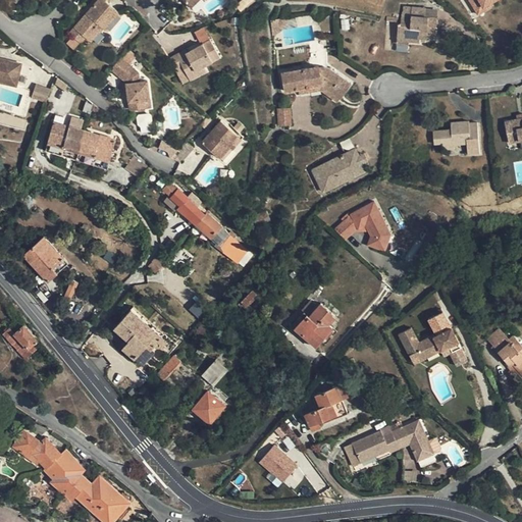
[(119,13),(103,0),(99,0),(71,35),(82,43),(86,39),(91,43),(103,28),(105,31),(119,13)]
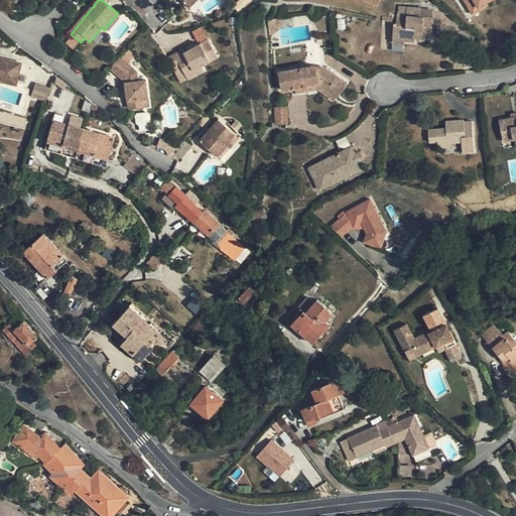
[(474,0),(470,0),(466,2),(470,10),(473,13),(488,4),(486,1),(478,5),(474,0)]
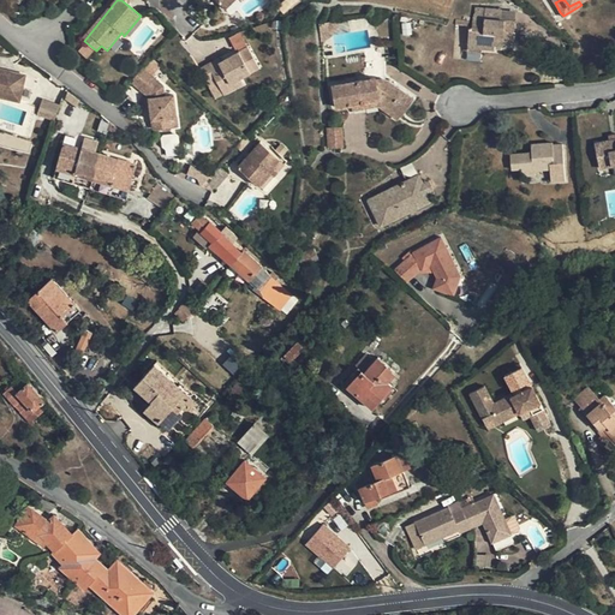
[(470,30),(469,43),(482,45),(482,47),(495,48),(495,46),(503,46),(503,39),(514,40),(515,21),(501,19),(502,10),(487,9),(485,18),(473,17),(472,31),(470,30)]
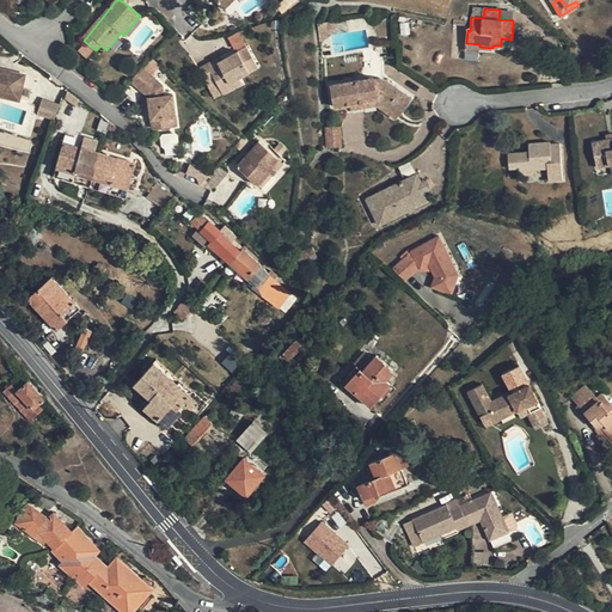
[(331,36),(334,32),(341,19),(318,24),(320,42),(331,36)]
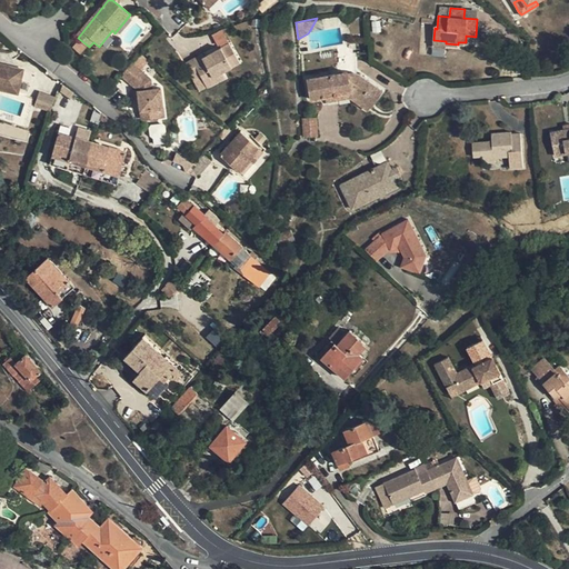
[(322,18),(317,18),(310,30),(325,28),(322,18)]
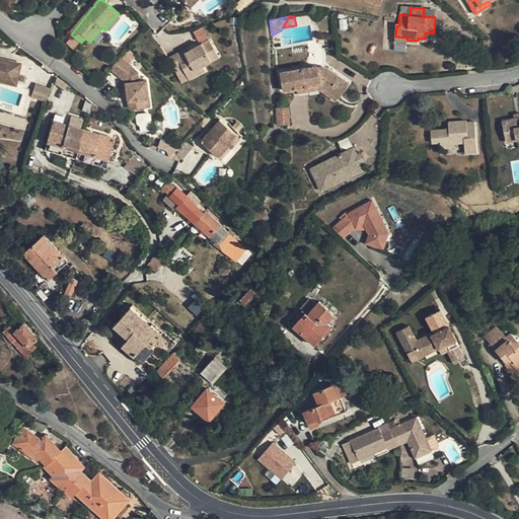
[(285,89),(297,87),(321,83),(341,96),(350,83),(326,68),(324,48),(322,48),(322,40),(308,42),(309,67),(282,72),(285,89)]
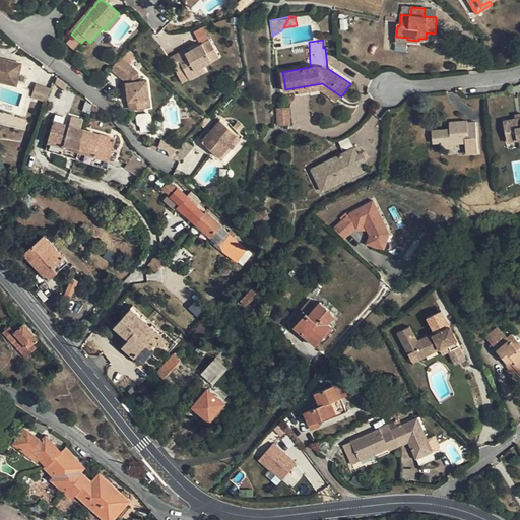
[(181,57),(180,54),(170,59),(178,71),(185,67),(190,77),(200,71),(196,65),(203,62),(205,65),(220,56),(211,41),(189,53),(181,57)]
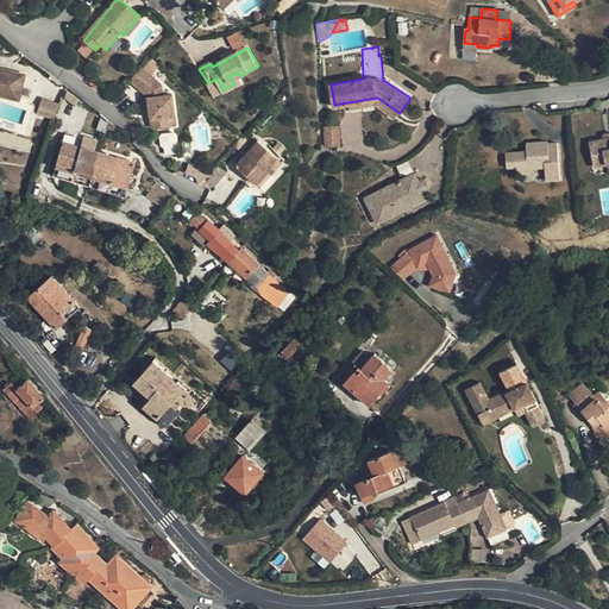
[(131,81),(149,98),(154,131),(179,127),(174,95),(165,95),(163,85),(151,74),(143,68),(131,81)]
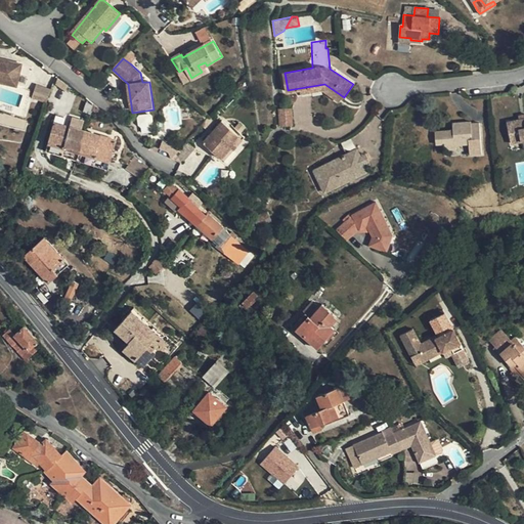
[(0,61),(0,75),(17,78),(20,62),(7,60),(7,63),(0,61)]
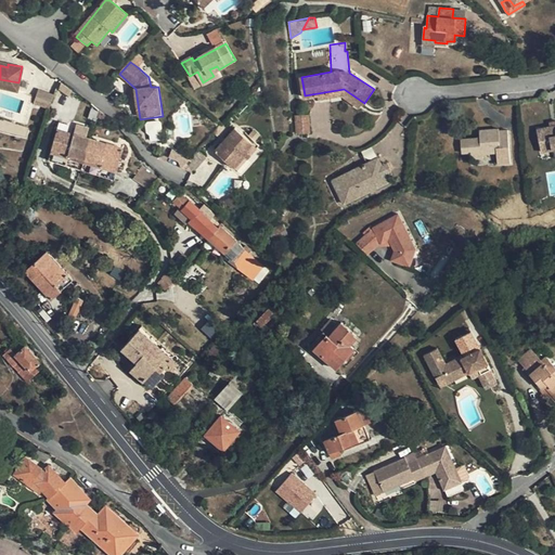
[(216,80),(214,76),(203,82),(205,86),(216,80)]
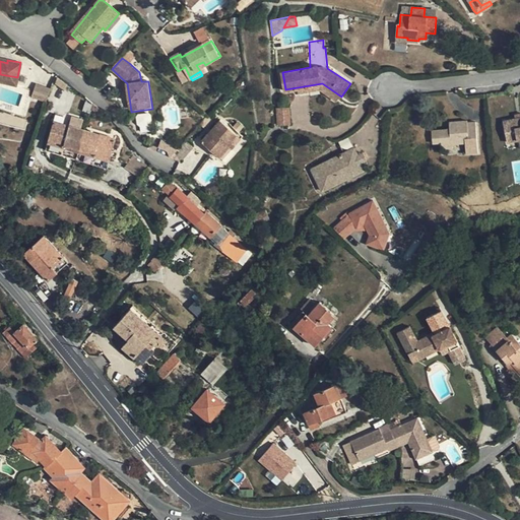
[(17,77),(0,74),(0,80),(16,84),(17,77)]
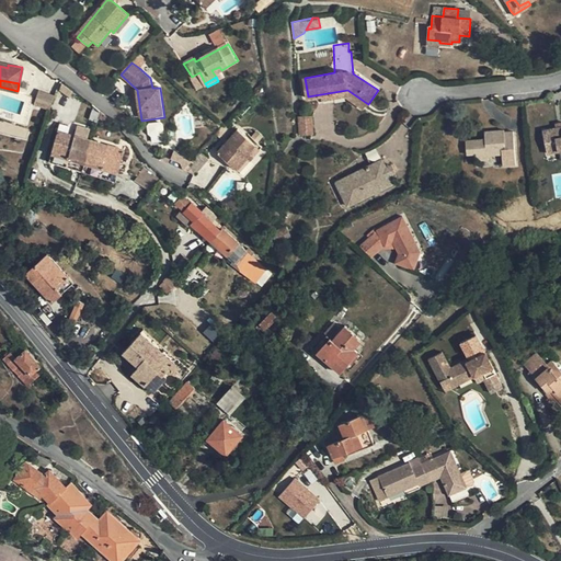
[(323,101),(345,96),(347,90),(321,94),(323,101)]
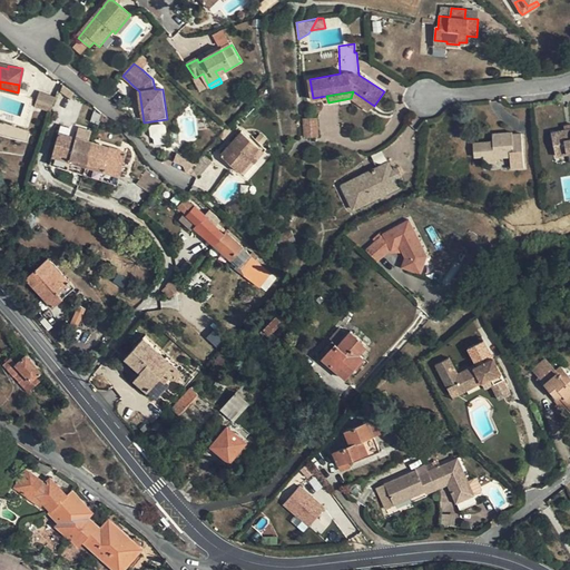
[(370,111),(374,106),(353,91),(351,98),(370,111)]
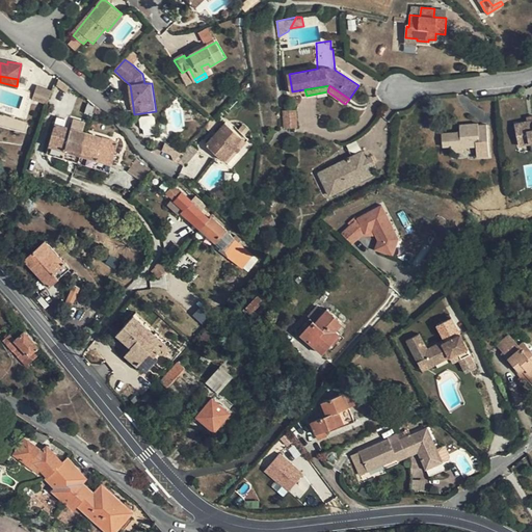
[(37,86),(33,99),(48,103),(52,91),(37,86)]
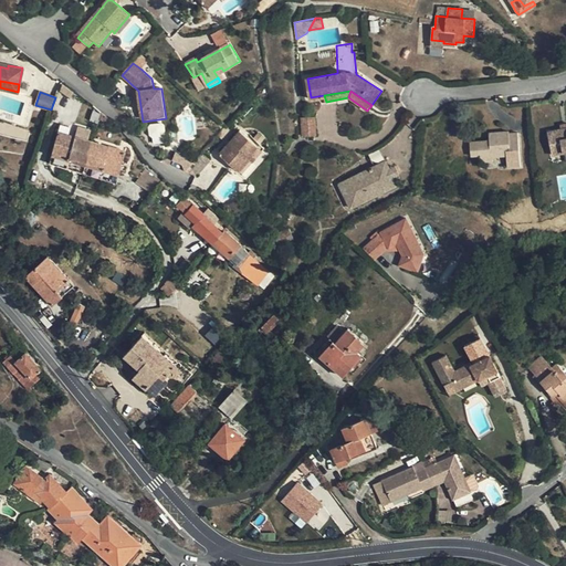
[(315,135),(314,116),(303,117),(303,135),(315,135)]
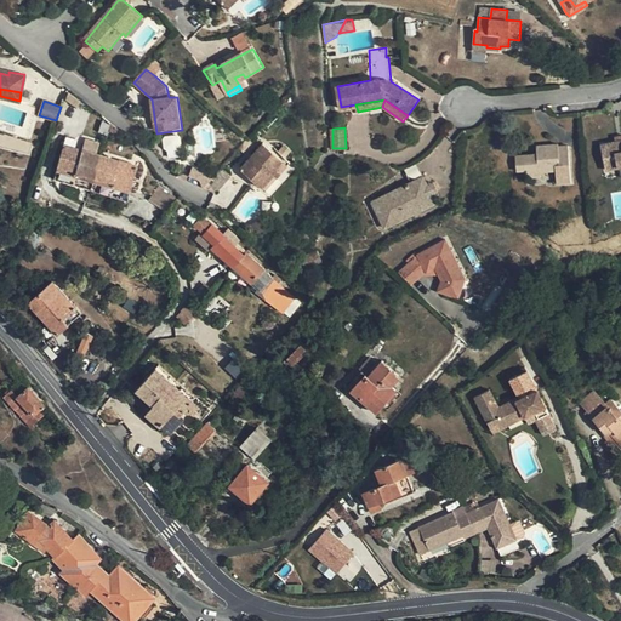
[(620,140),(616,142),(603,144),(609,167),(620,164),(620,140)]
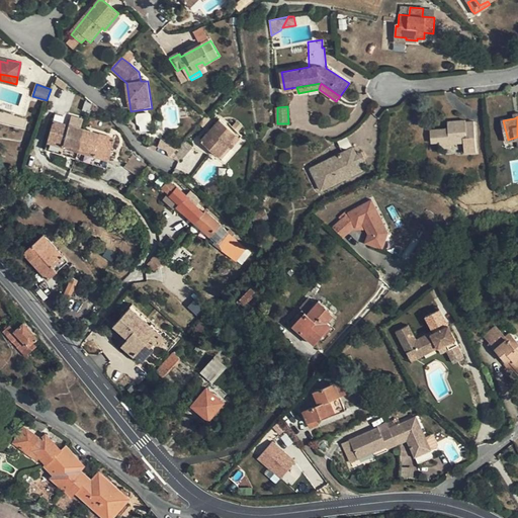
[(222,117),(202,139),(221,155),(240,133),(222,117)]
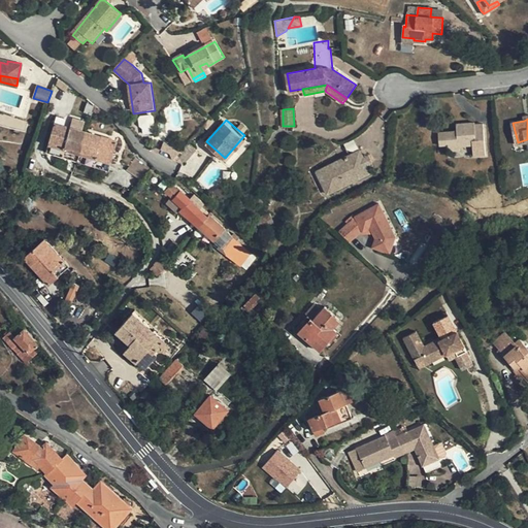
[(461,143),(461,145),(473,144),(474,156),(487,155),(485,124),(475,125),(475,122),(457,124),(458,131),(439,132),(440,144),(449,144),(461,143)]
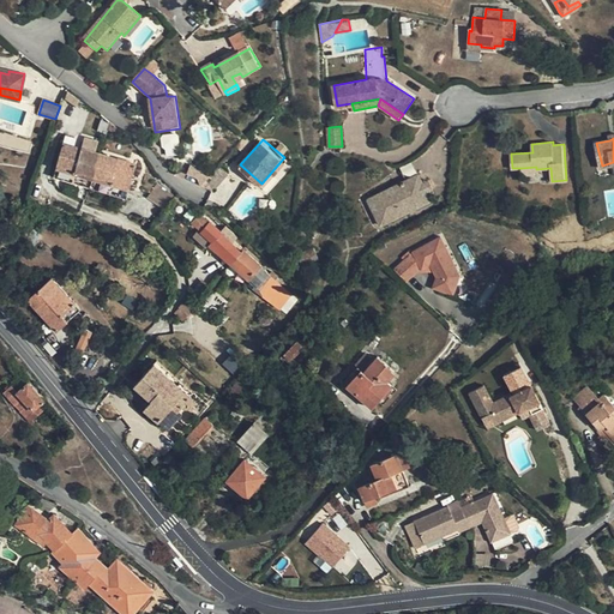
[(94,174),(100,152),(64,143),(56,168),(74,173),(76,169),(94,174)]
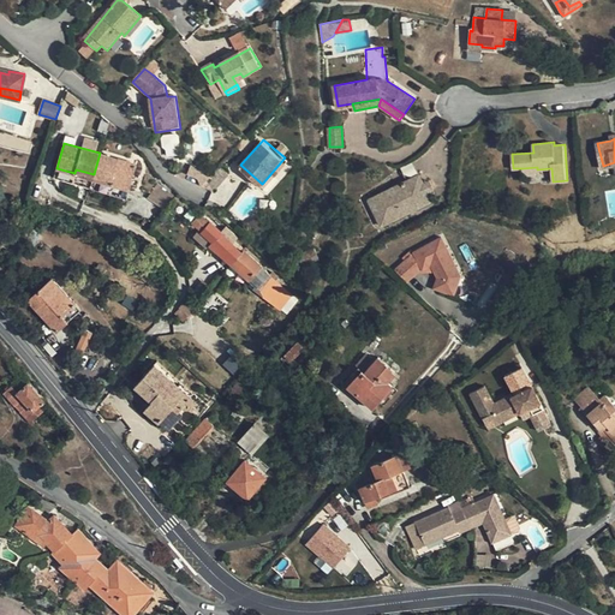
[(100,153),(94,174),(112,179),(112,183),(130,187),(137,163),(100,153)]
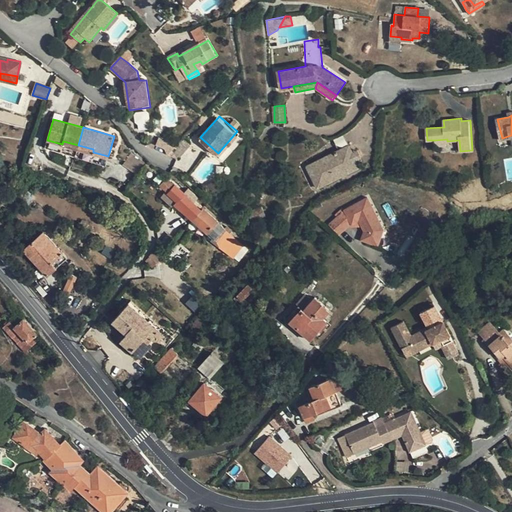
[(75,155),(78,148),(62,144),(47,140),(45,147),(75,155)]
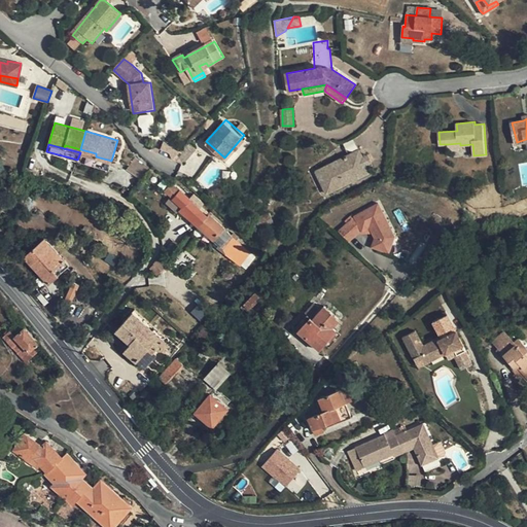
[(80,152),(77,160),(109,169),(111,161),(96,156),(80,152)]
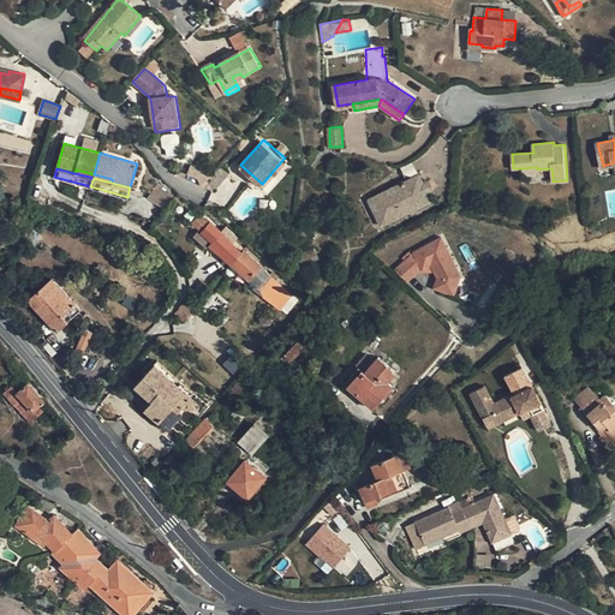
[(425,196),(422,186),(418,178),(368,201),(380,226),(429,204),(425,196)]
